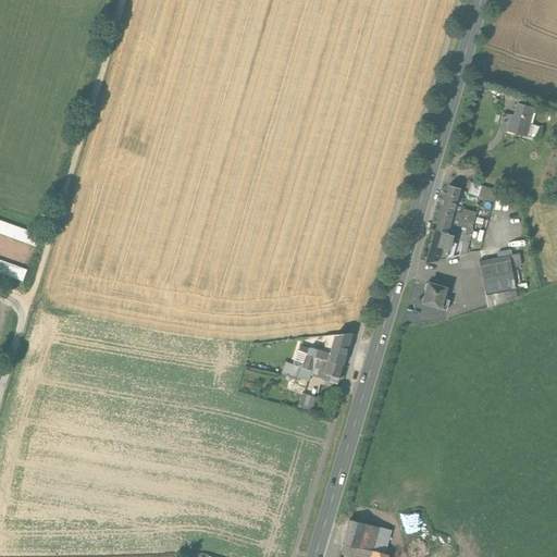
[(533,101),(520,98),(518,103),(531,108),(533,101)]
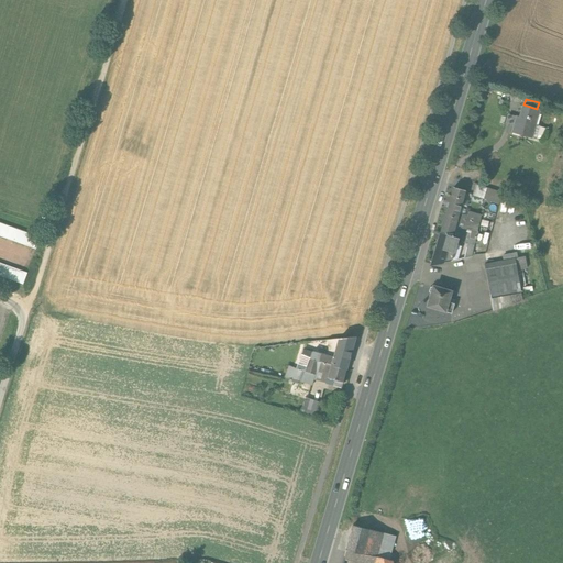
[(523,105),(519,118),(517,117),(511,133),(519,135),(520,133),(528,136),(531,124),(534,125),(539,110),(537,109),(523,105)]
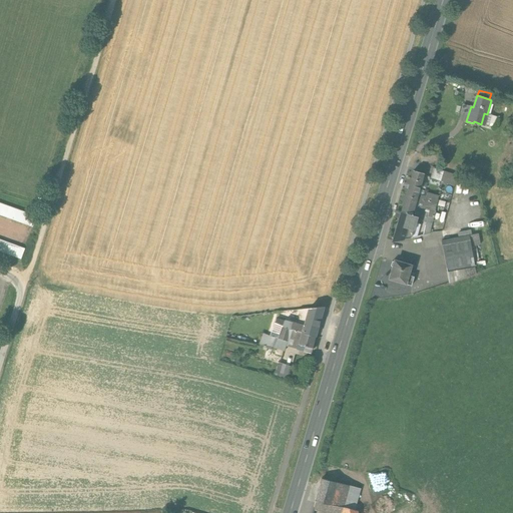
[(413,171),(401,213),(412,212),(414,205),(416,199),(417,196),(423,174),(413,171)]
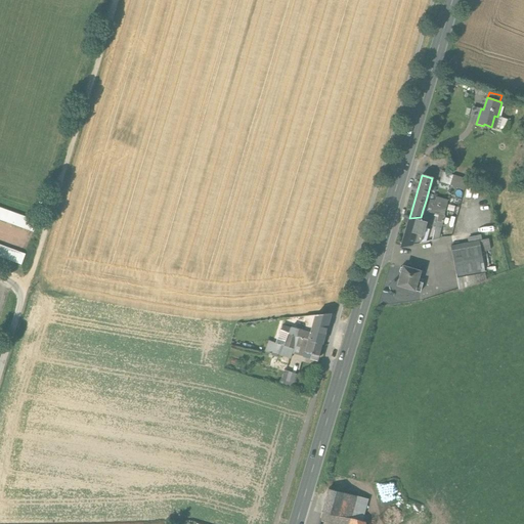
[(465,179),(453,175),(450,187),(464,191),(465,189),(465,179)]
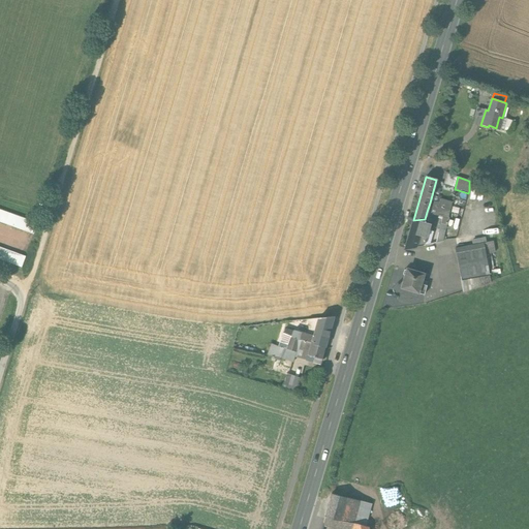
[(452,205),(439,200),(437,205),(437,208),(449,212),(452,205)]
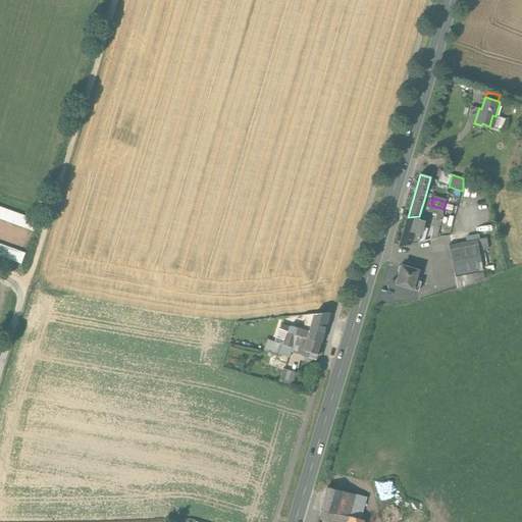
[(431,205),(423,203),(421,209),(442,215),(444,209),(431,205)]
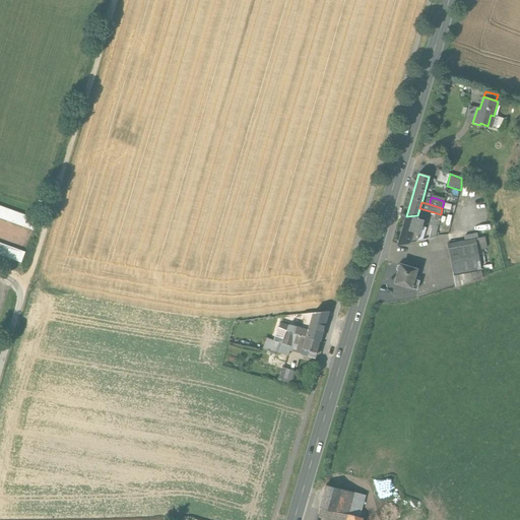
[(37,219),(0,206),(0,218),(33,231),(37,219)]
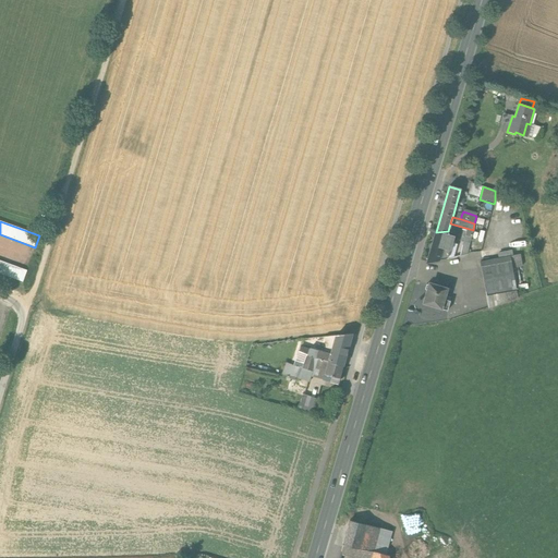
[(448,231),(436,232),(426,263),(439,261),(448,231)]
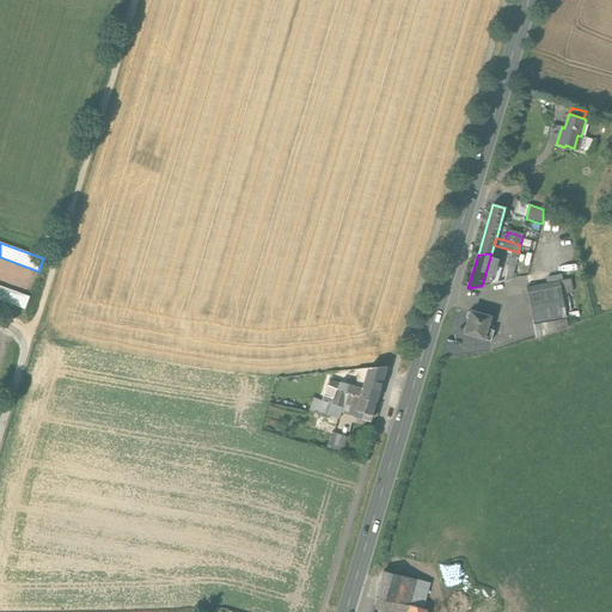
[(567,281),(560,282),(562,295),(569,293),(567,281)]
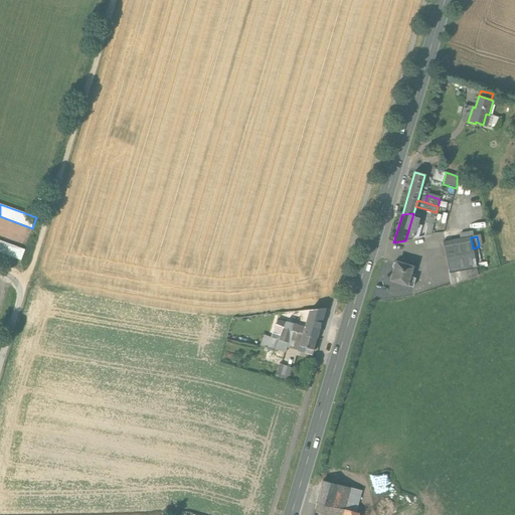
[(471,237),(443,242),(449,274),(477,269),(473,248),(471,237)]
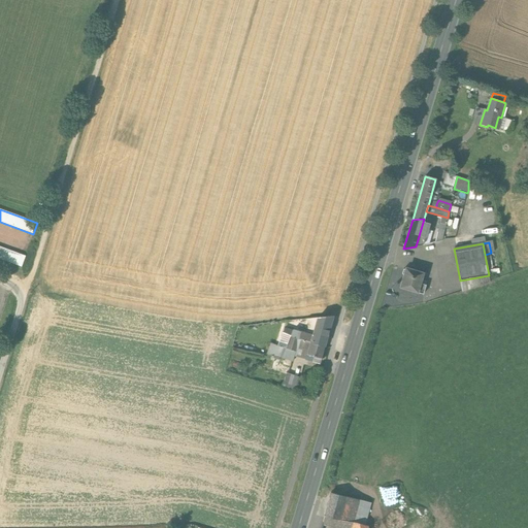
[(25,256),(0,246),(0,259),(22,267),(25,256)]
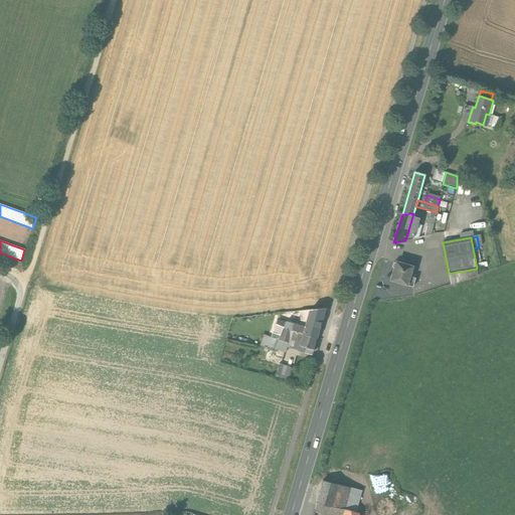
[(412,268),(395,263),(395,264),(392,264),(391,269),(393,270),(390,281),(406,286),(409,277),(412,268)]
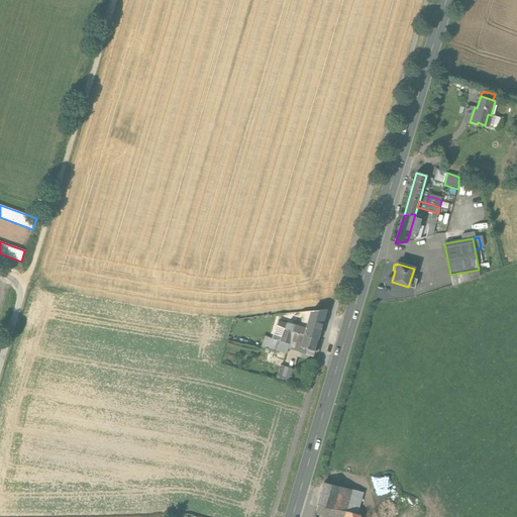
[(479,270),(450,275),(452,286),(480,277),(479,270)]
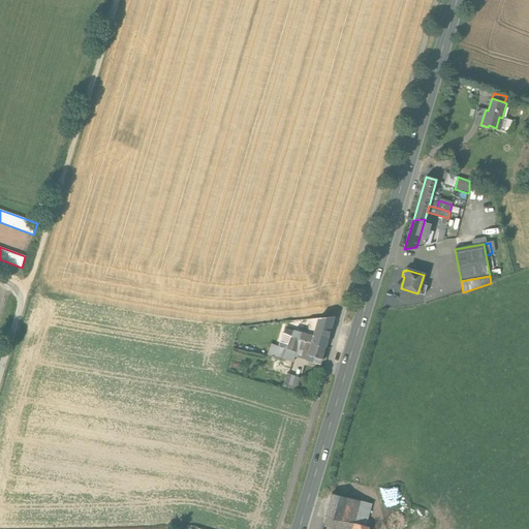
[(427,286),(421,284),(417,293),(424,296),(427,286)]
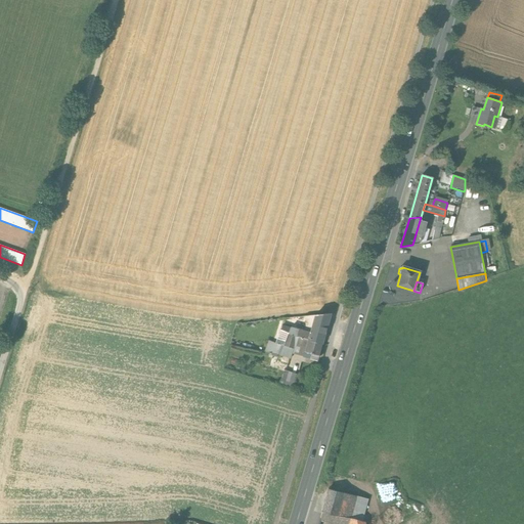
[(312,325),(311,330),(307,329),(306,333),(299,331),(297,337),(320,344),(330,314),(315,315),(312,325)]
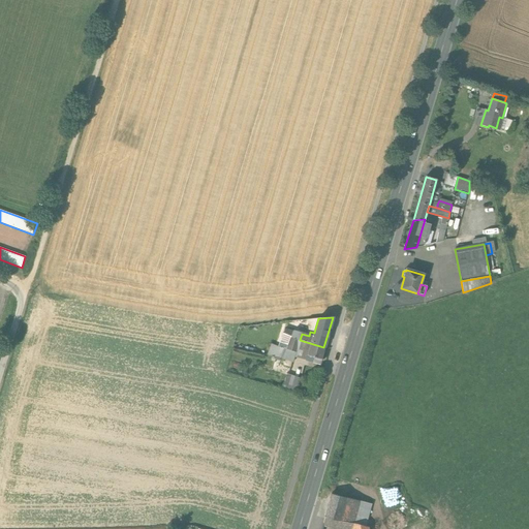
[(318,318),(303,320),(301,328),(304,329),(303,331),(315,329),(318,318)]
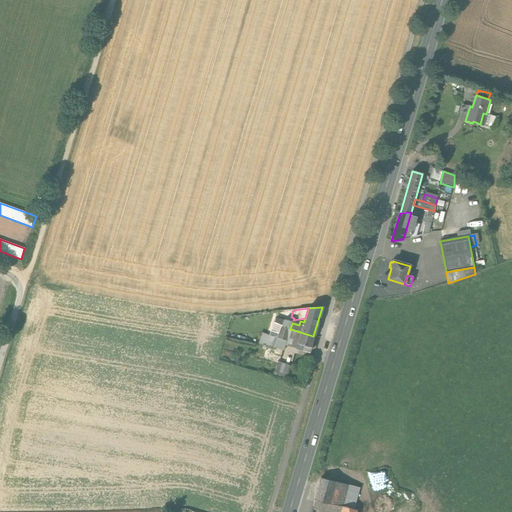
[(291,317),(285,315),(283,322),(281,326),(290,329),(292,323),(293,320),(294,318),(291,317)]
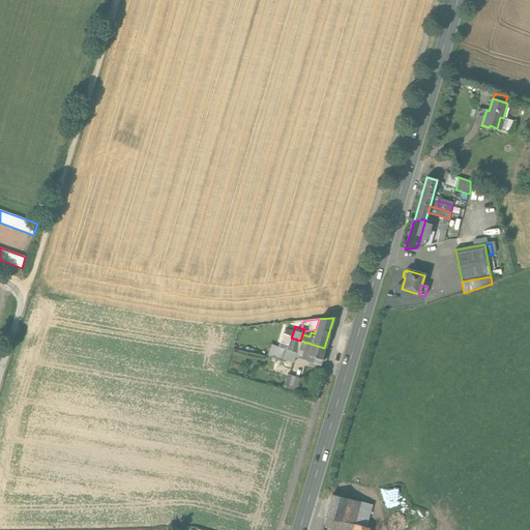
[(293,333),(285,330),(278,347),(285,349),(287,349),(291,337),(293,333)]
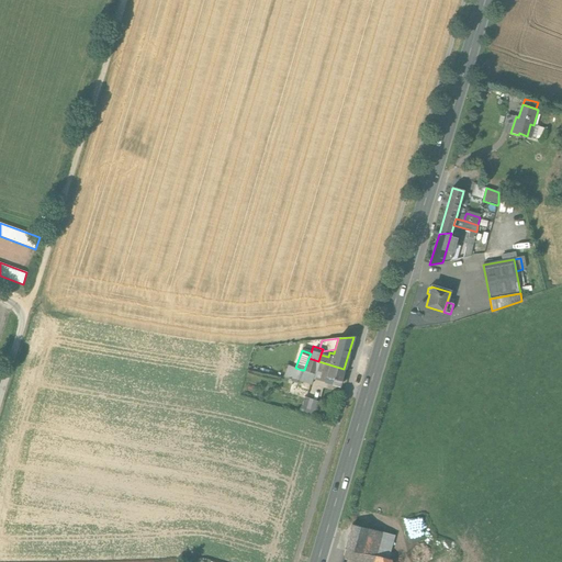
[(308,358),(304,370),(314,373),(316,369),(318,361),(308,358)]
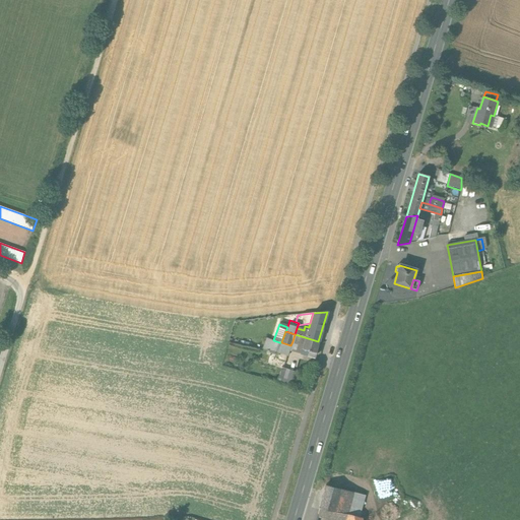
[(318,341),(295,334),(293,341),(300,343),(297,351),(314,356),(318,341)]
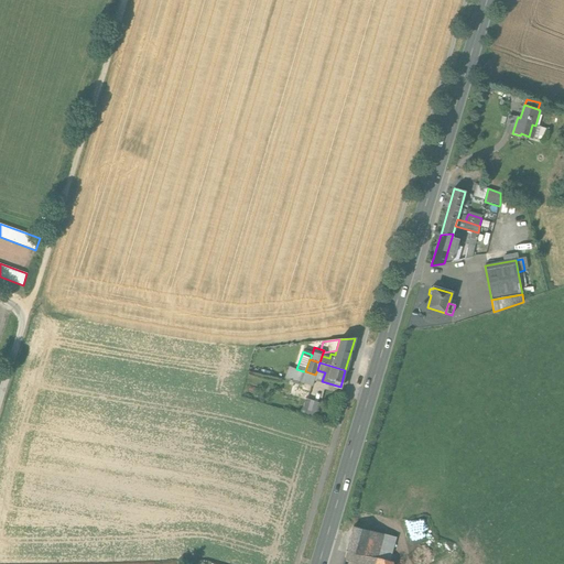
[(305,371),(303,371),(299,382),(312,387),(315,375),(305,371)]
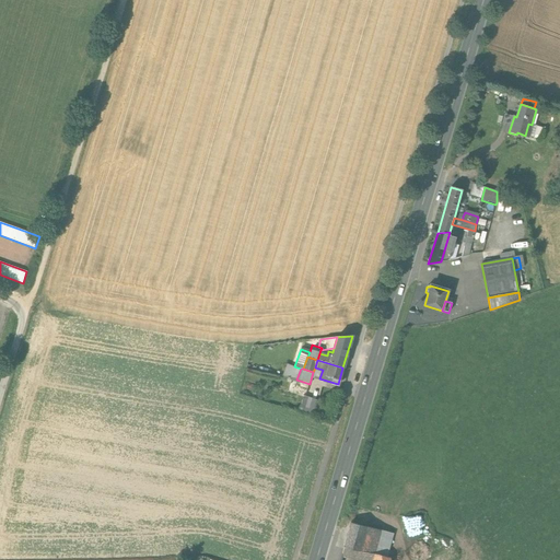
[(299,408),(313,409),(315,397),(301,395),(299,408)]
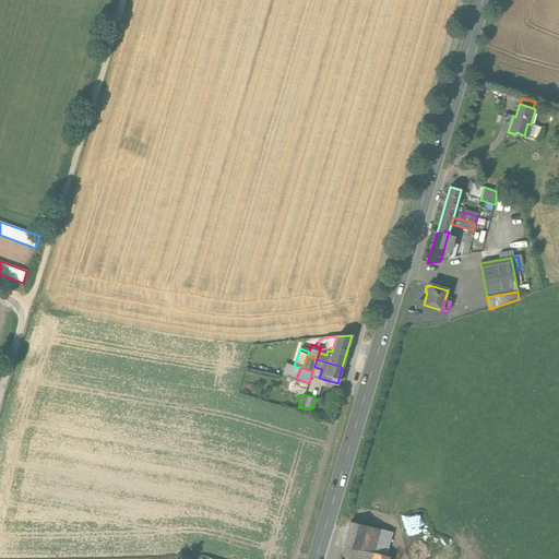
[(367,526),(349,522),(343,546),(360,550),(367,526)]
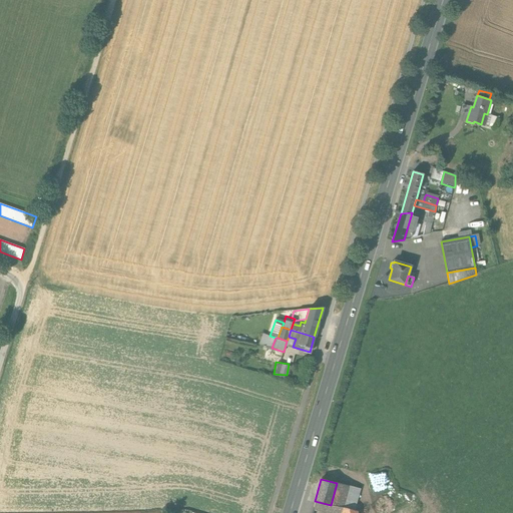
[(348,486),(337,483),(331,505),(332,505),(342,507),(348,486)]
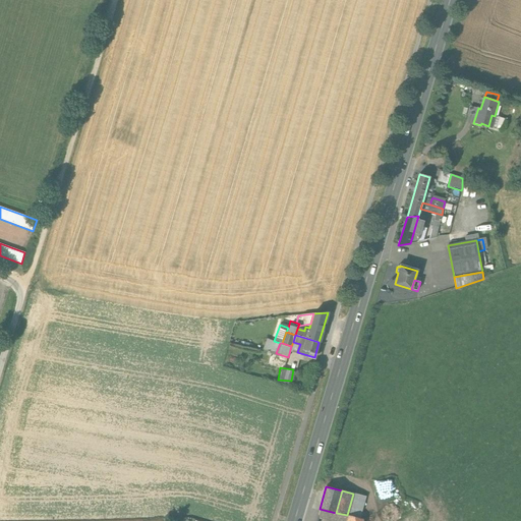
[(336,513),(320,509),(317,518),(330,520),(335,520),(337,513),(336,513)]
